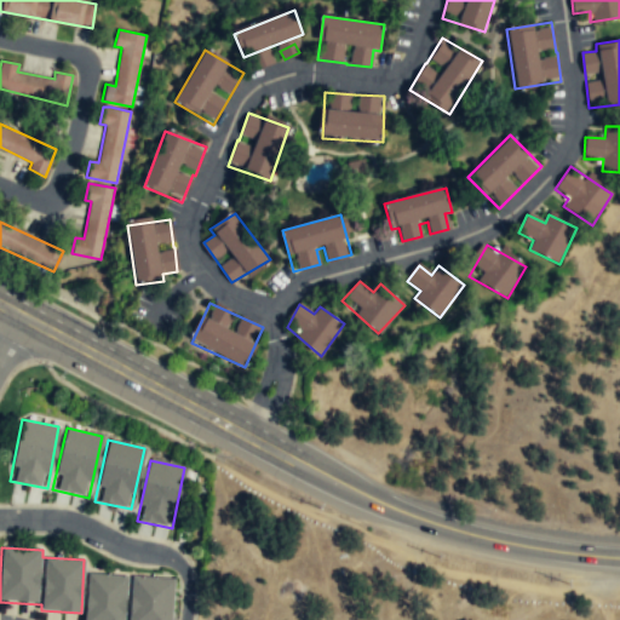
[(85,619),(125,619),(127,574),(87,572),(85,619)]
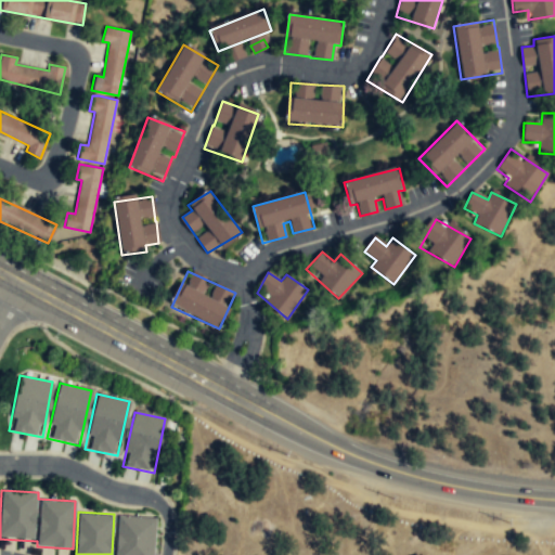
[(154,554),(156,518),(117,516),(115,554),(154,554)]
